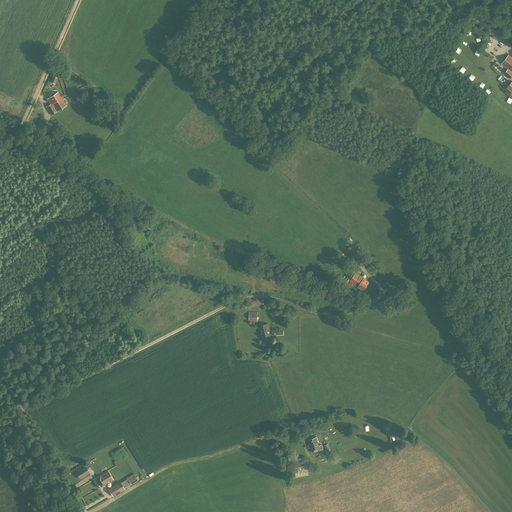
[(509,55),(502,63),(508,69),(511,71),(511,57),(509,55)]
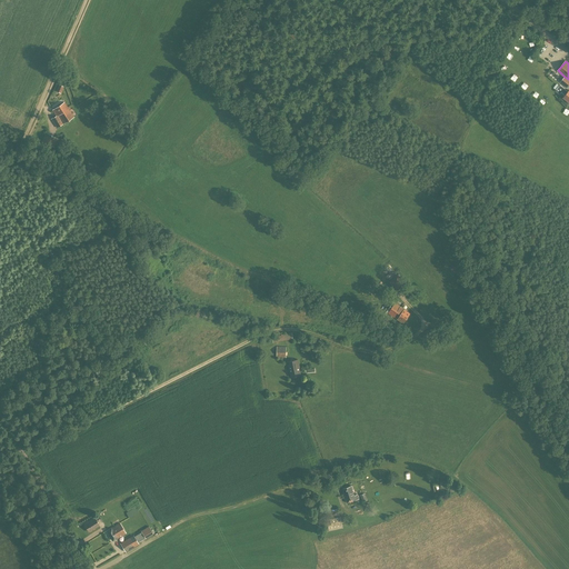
[(556,90),(560,93),(561,92),(565,95),(563,97),(568,101),(568,89),(568,91),(565,90),(566,89),(560,85),(560,86),(556,90)]
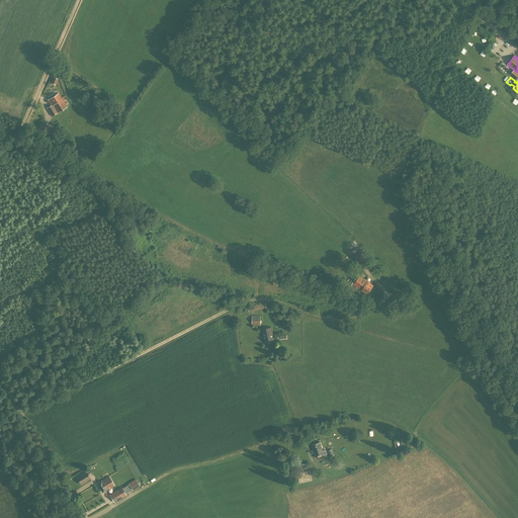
[(52,105),(47,108),(52,116),(67,106),(59,93),(48,100),(52,105)]
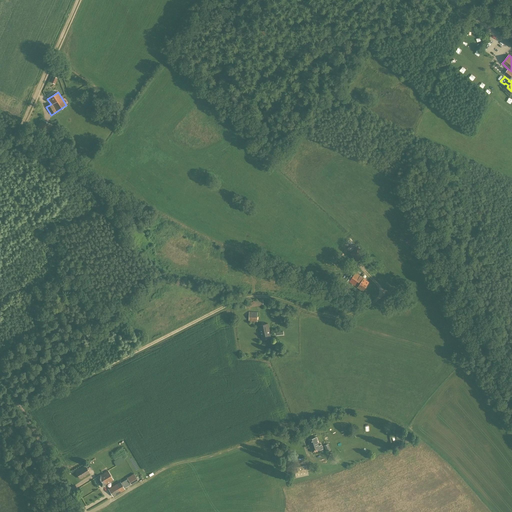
[(42,119),(36,130),(45,135),(47,132),(49,133),(53,126),(42,119)]
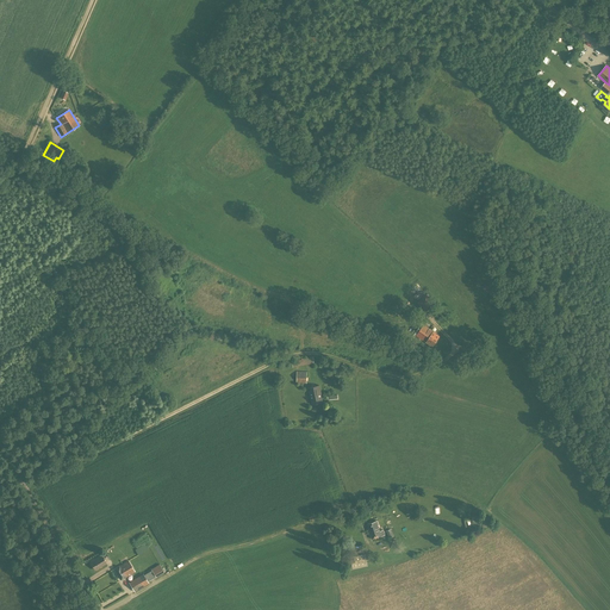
[(490,282),(486,284),(481,286),(486,294),(493,291),(490,282)]
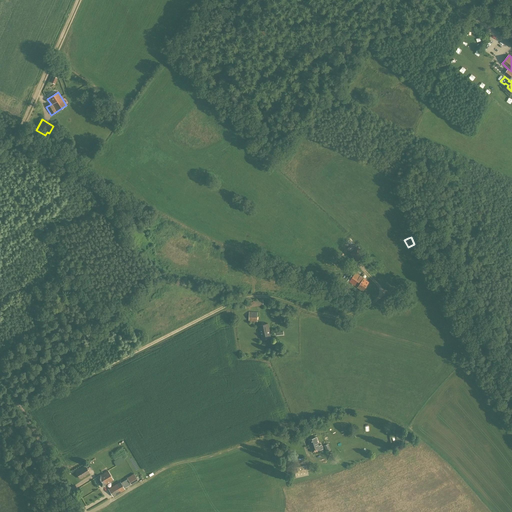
[(367,257),(359,246),(357,248),(354,243),(346,249),(357,262),(364,257),(365,258),(367,257)]
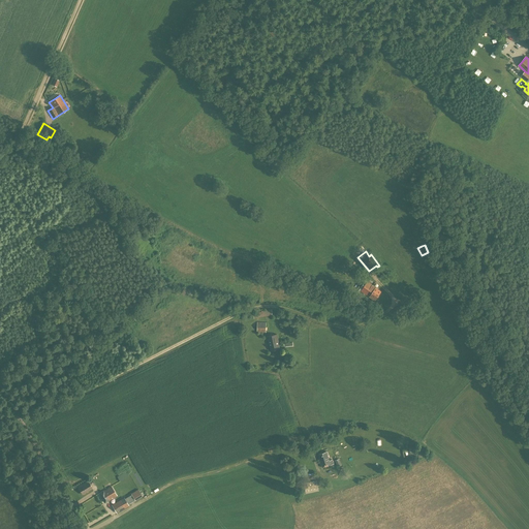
[(381,291),(367,282),(361,291),(375,301),(381,291)]
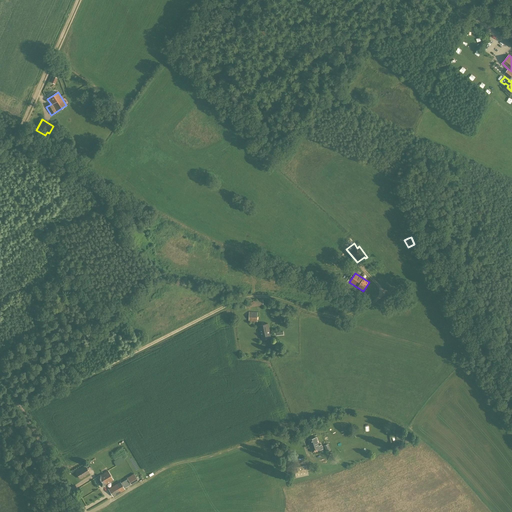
[(249,312),(248,322),(257,322),(257,312),(249,312)]
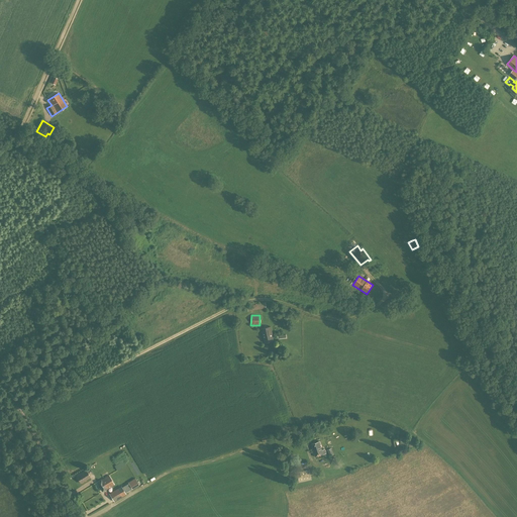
[(271,327),(261,329),(263,336),(265,342),(273,341),(272,334),(273,334),(271,327)]
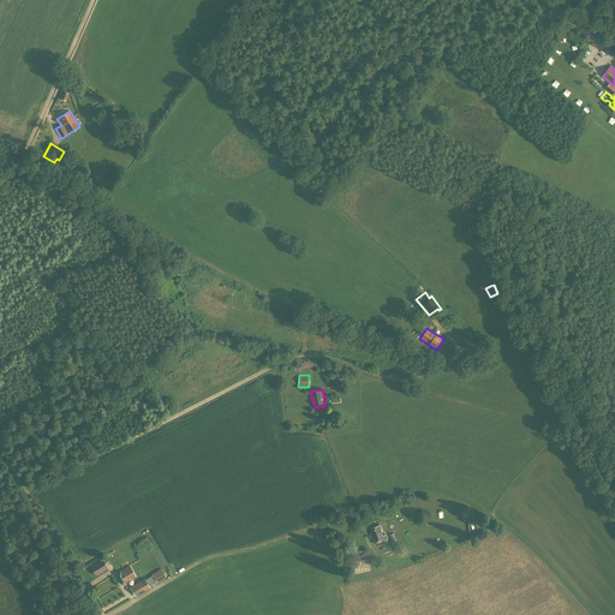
[(482,524),(483,532),(494,531),(493,523),(482,524)]
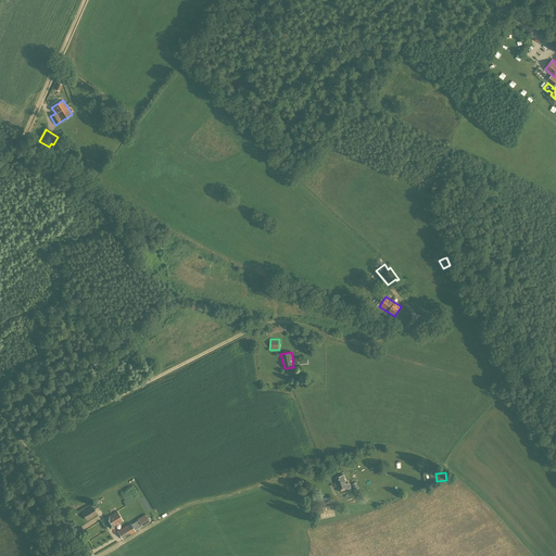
[(349,483),(346,484),(343,475),(335,478),(339,491),(351,488),(349,483)]
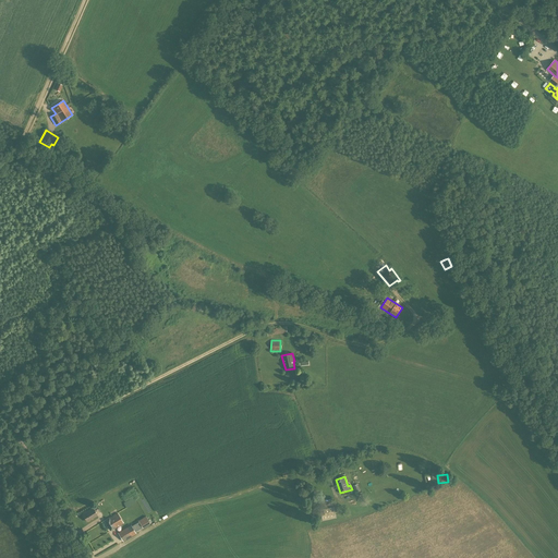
[(133,498),(123,502),(126,508),(135,502),(133,498)]
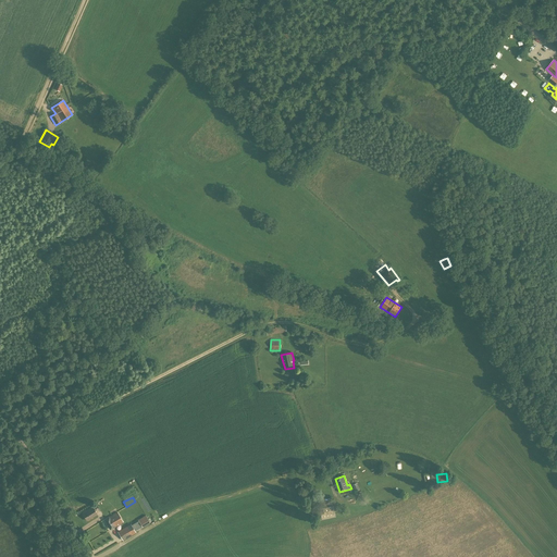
[(331,506),(320,509),(323,521),(335,518),(331,506)]
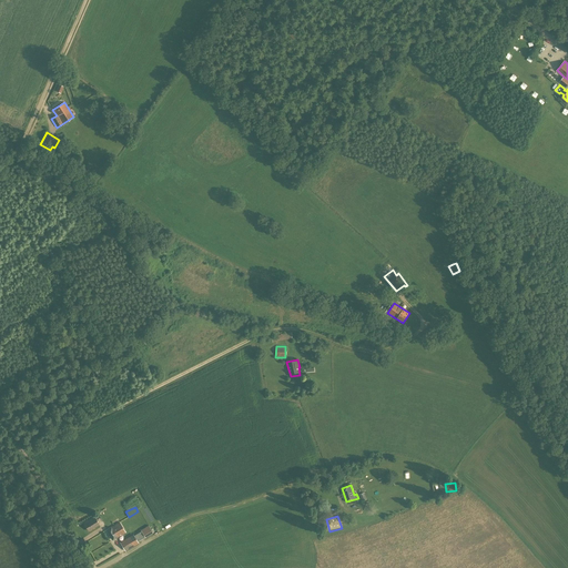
[(84,524),(89,530),(99,525),(94,518),(84,524)]
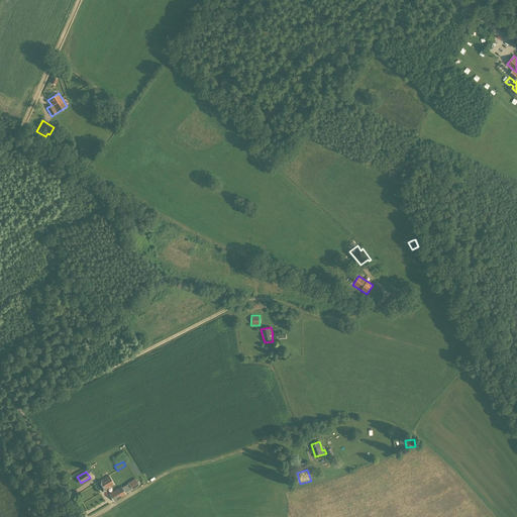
[(97,483),(102,492),(114,485),(109,476),(97,483)]
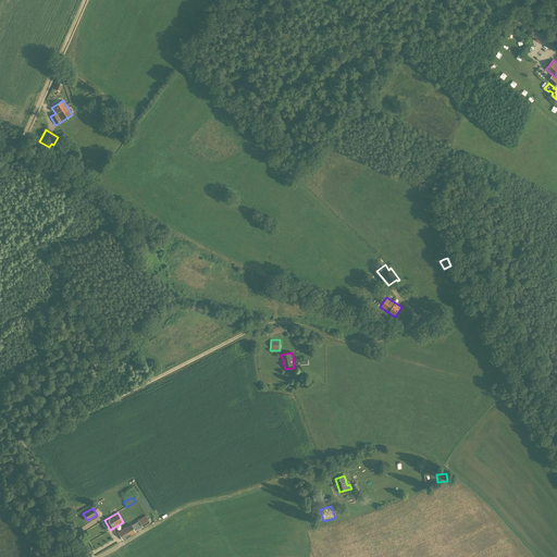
[(140,519),(145,527),(152,522),(148,514),(140,519)]
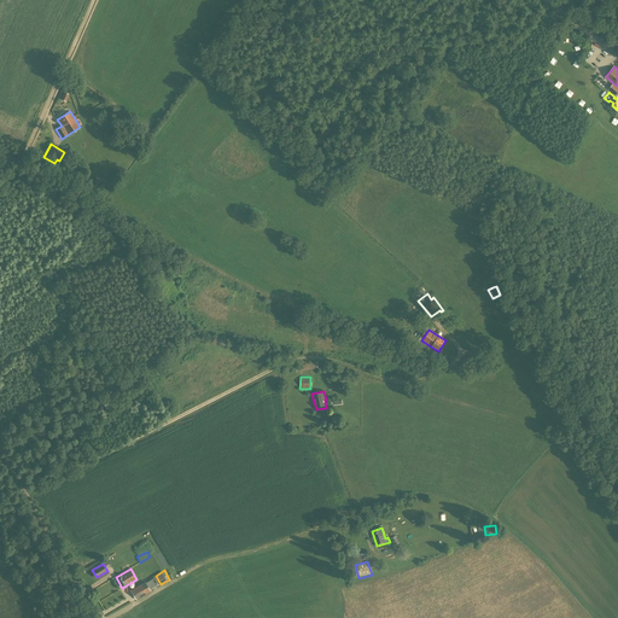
[(130,589),(136,600),(151,592),(144,581),(130,589)]
